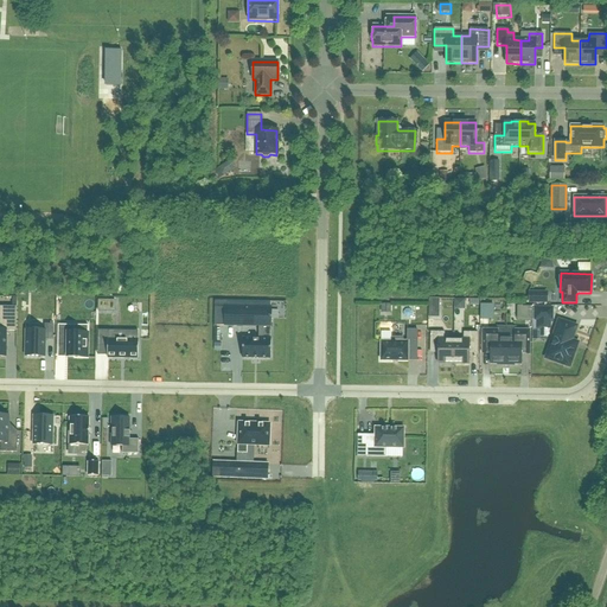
[(0,356),(6,357),(6,331),(17,331),(17,306),(0,306),(0,356)]
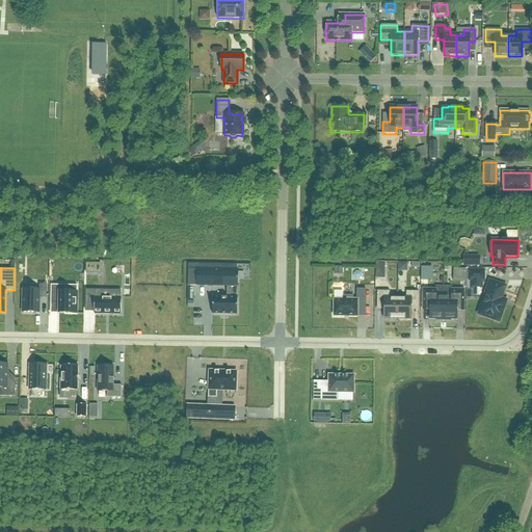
[(238,287),(238,270),(196,269),(196,286),(227,287),(227,297),(213,297),(212,315),(237,315),(238,297),(237,297),(237,287),(238,287)]
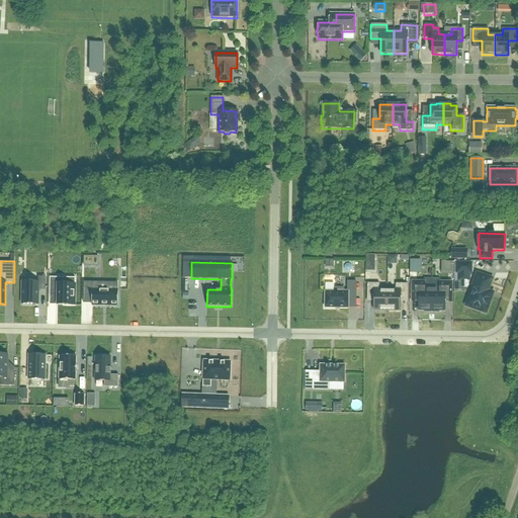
[(456,262),(455,274),(458,274),(457,280),(469,280),(469,274),(471,274),(472,263),(456,262)]
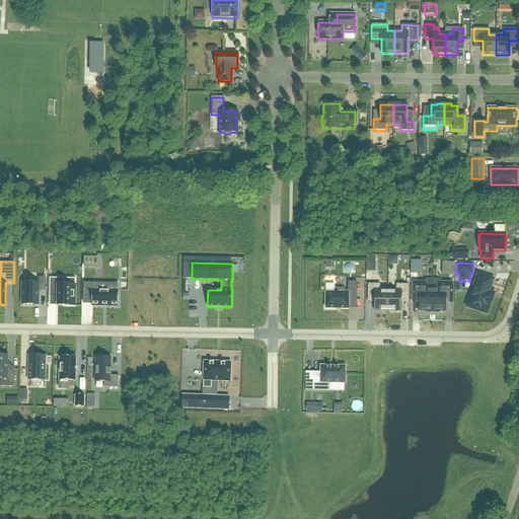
[(491,272),(490,263),(475,264),(476,273),(491,272)]
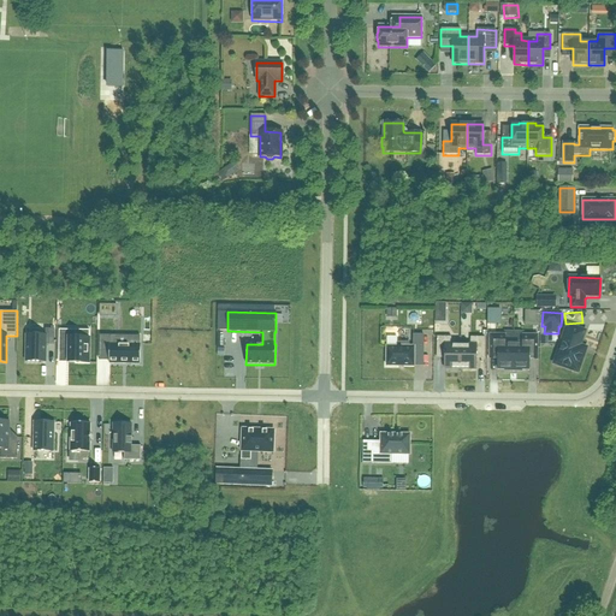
[(555,363),(578,372),(586,349),(582,338),(585,332),(568,326),(555,363)]
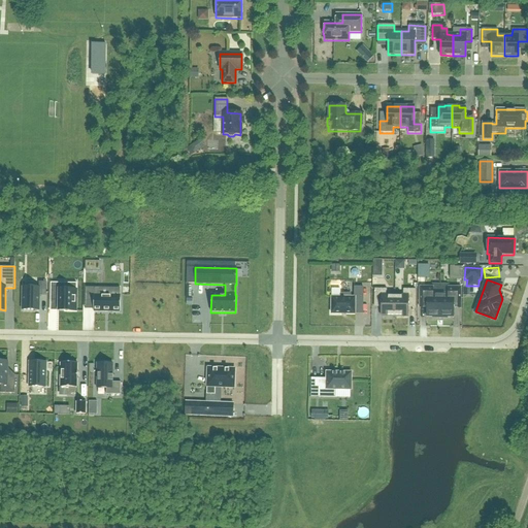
[(23,288),(22,311),(39,311),(39,297),(46,297),(46,283),(39,283),(39,288),(23,288)]
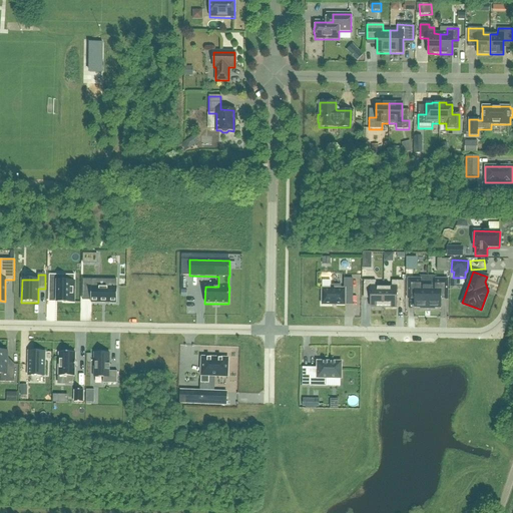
[(49,276),(49,293),(57,293),(57,302),(63,302),(63,303),(74,303),(74,283),(66,283),(66,282),(58,282),(58,276),(49,276)]
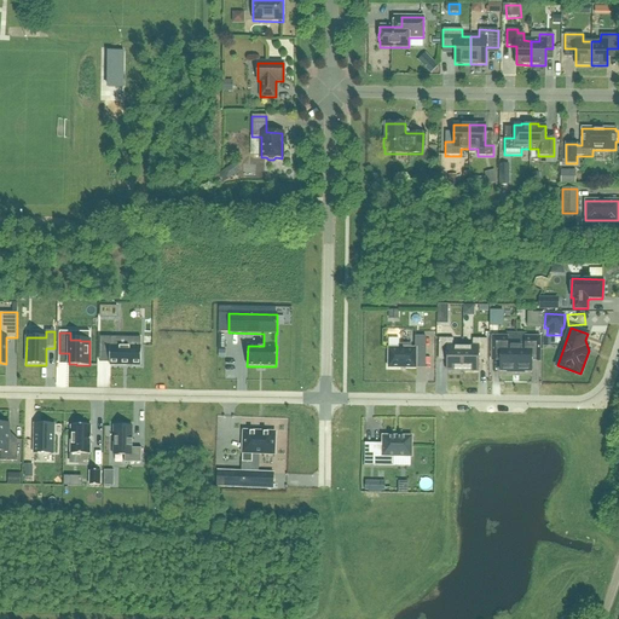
[(516,345),(516,333),(507,333),(507,337),(492,336),(492,362),(501,362),(501,372),(508,372),(508,374),(516,374),(516,345)]
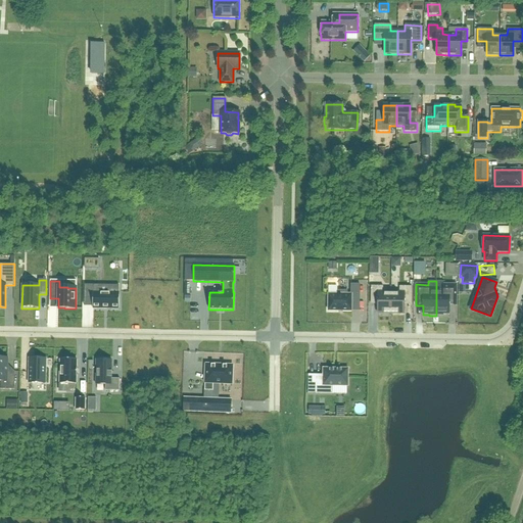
[(436,291),(436,316),(443,316),(443,315),(449,315),(449,305),(457,305),(457,285),(443,285),(443,281),(436,281),(436,291)]
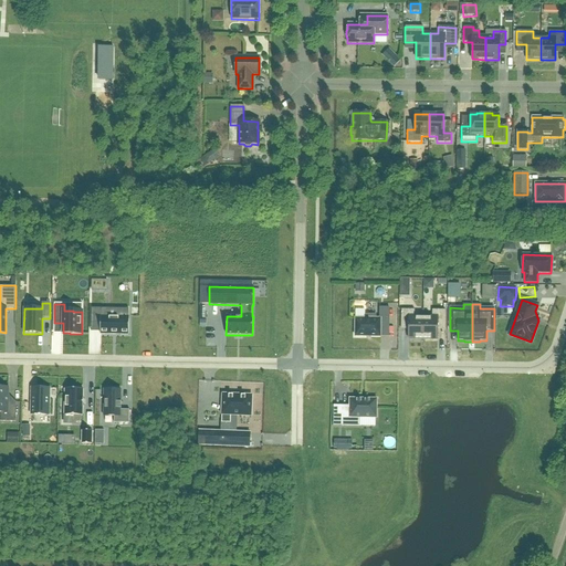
[(90,308),(88,324),(98,324),(97,334),(126,335),(127,317),(104,316),(104,308),(90,308)]
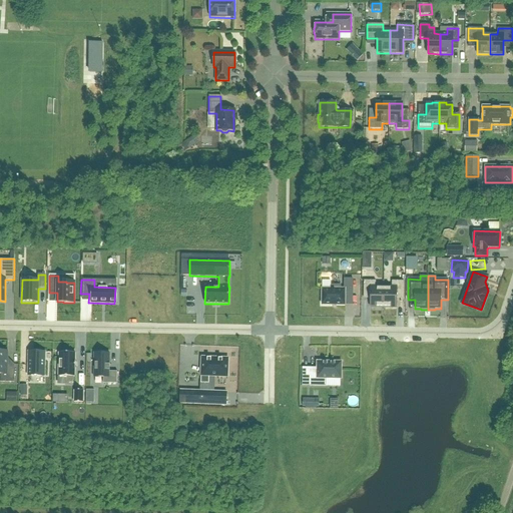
[(322,289),(322,305),(325,305),(345,306),(345,296),(353,296),(353,280),(344,280),(344,290),(341,290),(341,286),(332,286),(332,289),(322,289)]
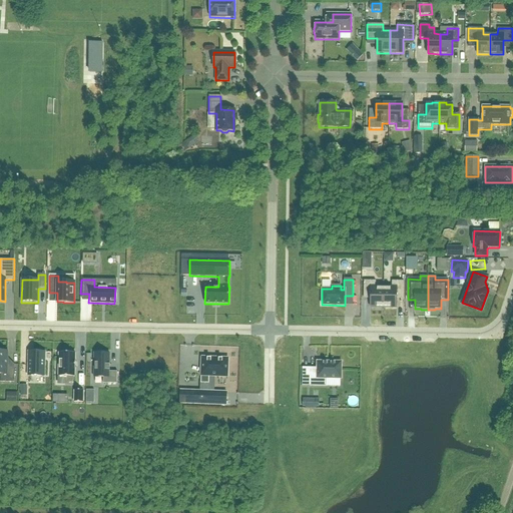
[(384,288),(376,288),(376,281),(364,281),(364,295),(371,295),(371,308),(384,308),(384,288)]
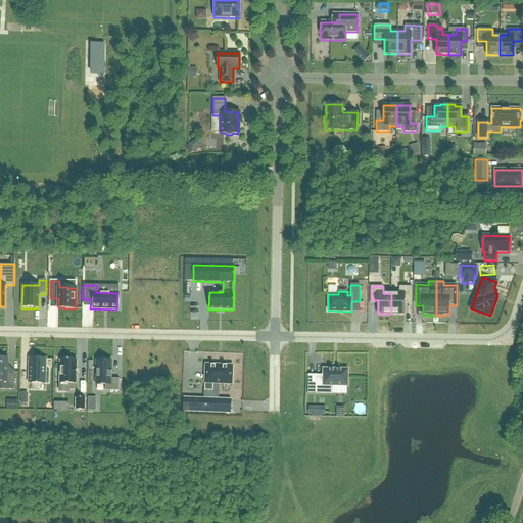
[(412,287),(399,287),(399,293),(391,293),(391,314),(405,314),(405,300),(412,300),(412,287)]
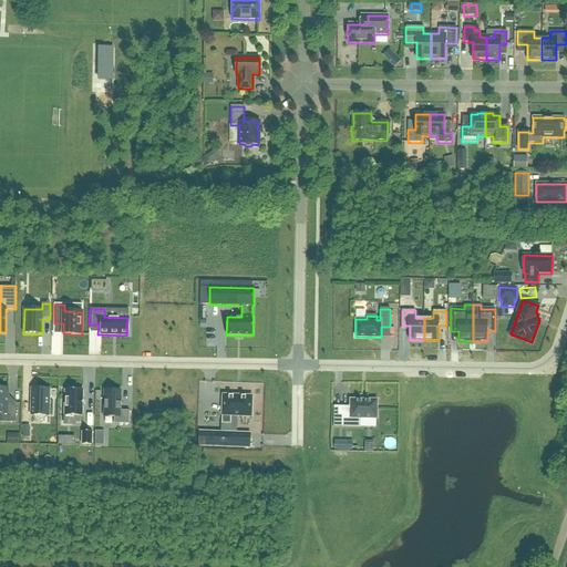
[(8,389),(0,388),(0,413),(1,414),(0,423),(16,423),(17,403),(8,403),(8,389)]
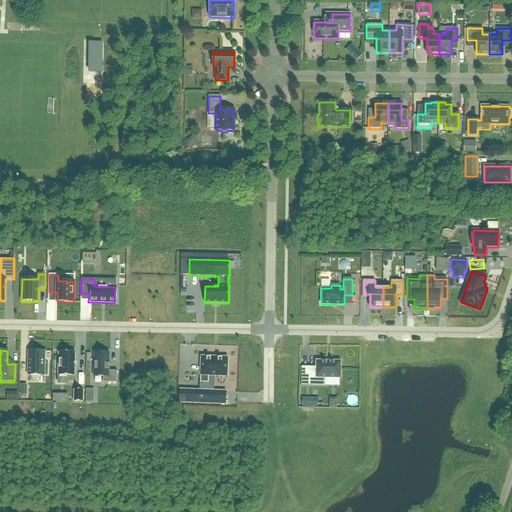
[(29,351),(28,375),(44,376),(45,352),(29,351)]
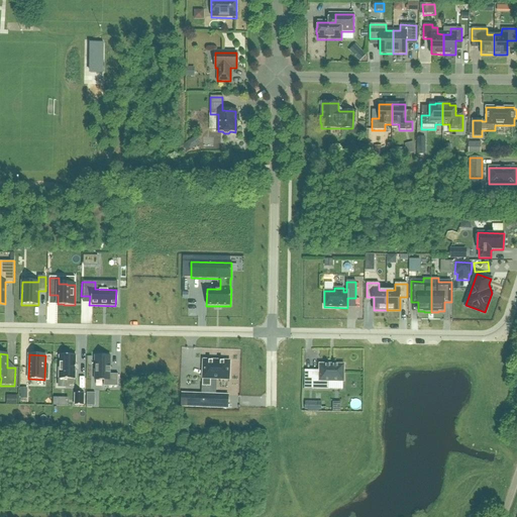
[(60,355),(59,380),(67,380),(66,386),(74,386),(75,380),(76,355),(60,355)]
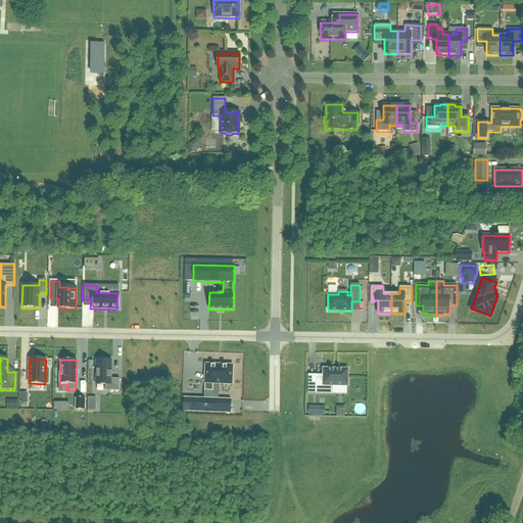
[(112,361),(96,361),(96,385),(105,385),(105,391),(120,391),(120,379),(111,379),(112,361)]
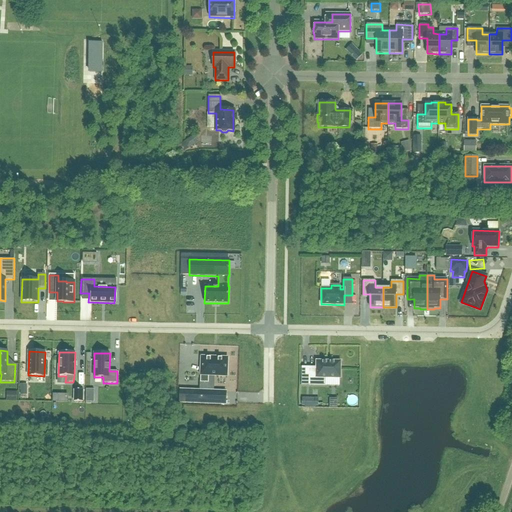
[(227,375),(227,357),(201,357),(201,375),(201,382),(208,382),(208,375),(227,375)]
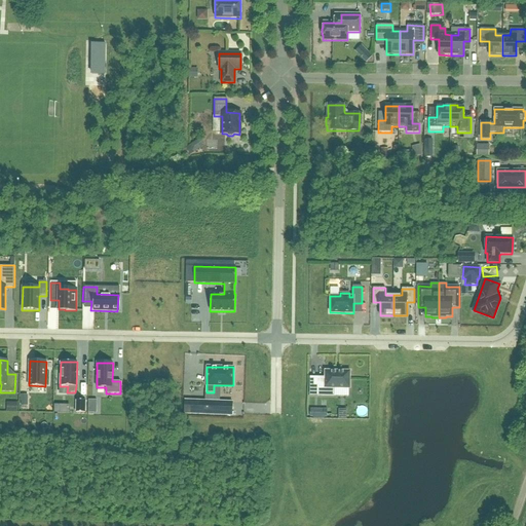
[(349,388),(350,371),(325,371),(325,372),(326,372),(325,379),(316,379),(316,397),(334,397),(334,388),(348,388),(349,388)]
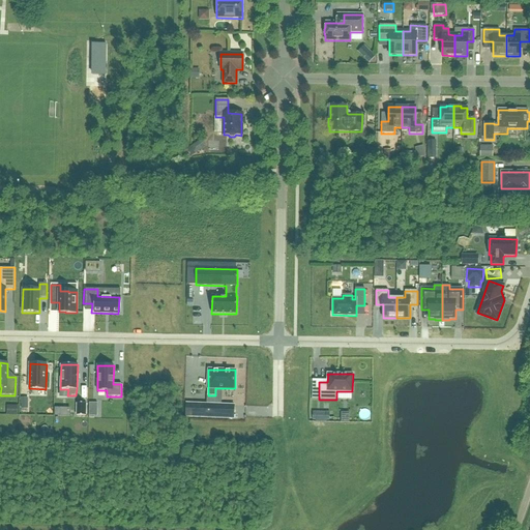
[(77,404),(77,416),(86,416),(86,404),(77,404)]
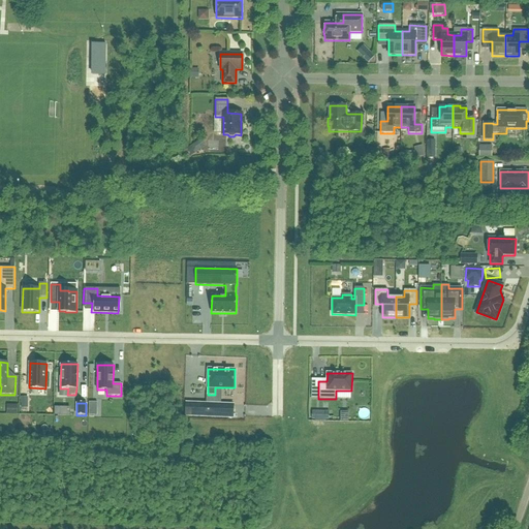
[(186,403),(186,415),(234,417),(234,405),(186,403)]
